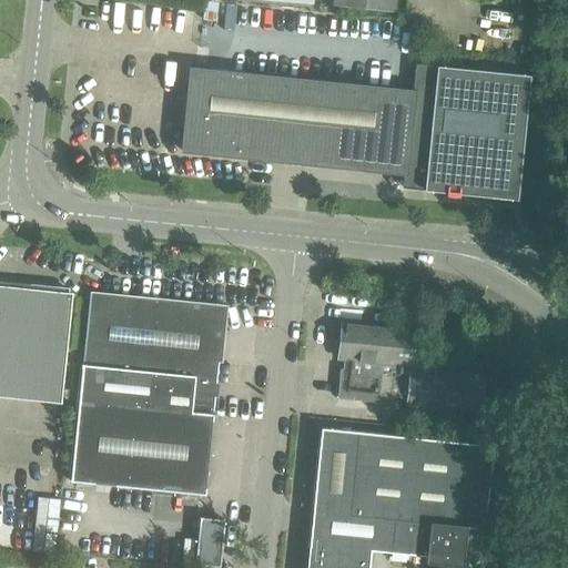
[(395,0),(332,0),(332,4),(394,11),(395,0)]
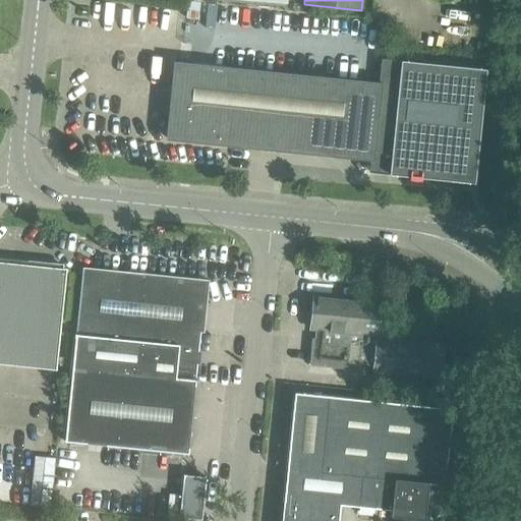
[(477,42),(477,53),(485,53),(485,42),(477,42)]
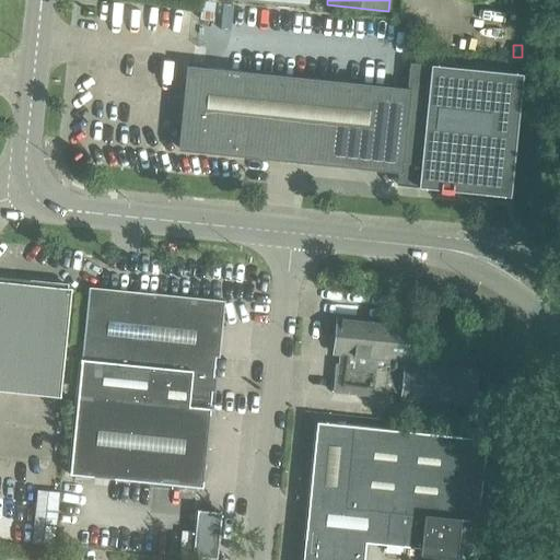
[(420,186),(509,196),(520,94),(522,73),(409,62),(407,90),(189,68),(189,67),(188,67),(179,149),(182,149),(182,148),(398,170),(398,171),(399,171),(398,175),(406,184),(408,185),(420,186)]
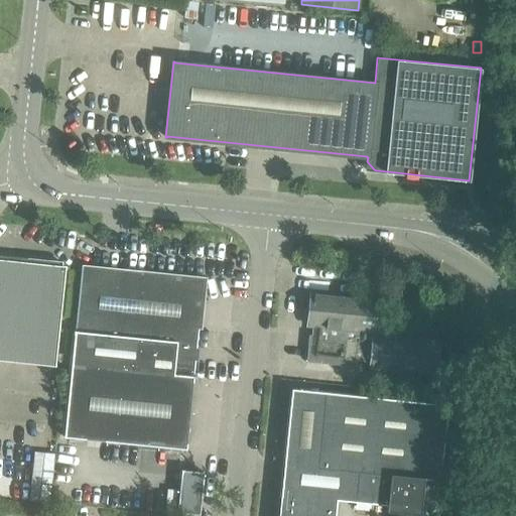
[(0,360),(56,366),(67,266),(0,258),(0,360)]
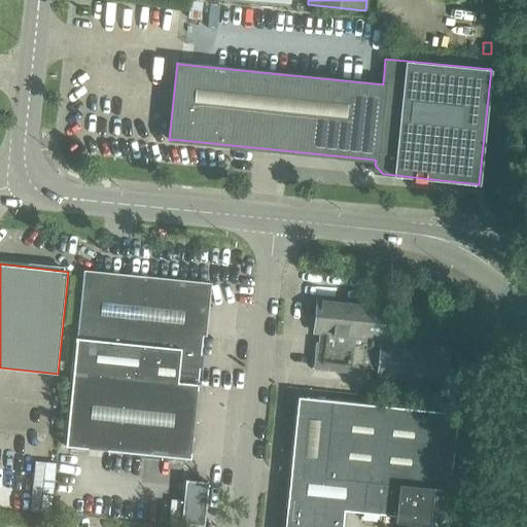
[(66,446),(190,458),(208,286),(83,274),(66,446)]
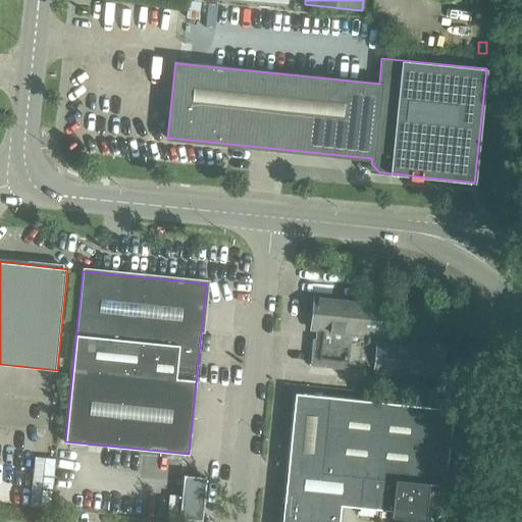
[(319,329),(318,340),(314,338),(311,365),(342,368),(343,362),(374,365),(373,372),(440,379),(445,346),(395,341),(397,323),(379,321),(381,303),(314,296),(311,328),(319,329)]
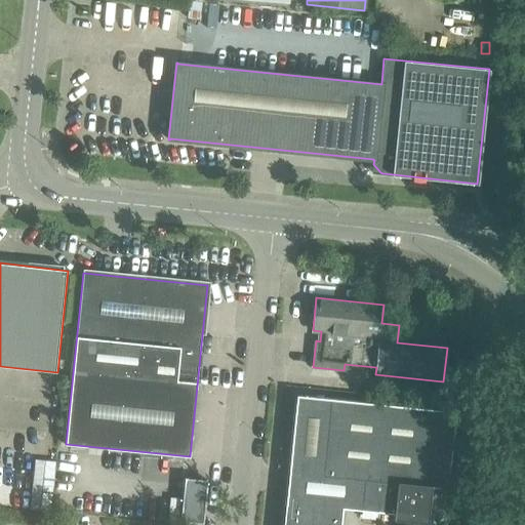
[(292,506),(290,523),(310,524),(340,524),(342,508),(362,509),(361,510),(378,512),(381,480),(432,485),(431,486),(447,487),(455,412),(297,396),(286,506),(292,506)]
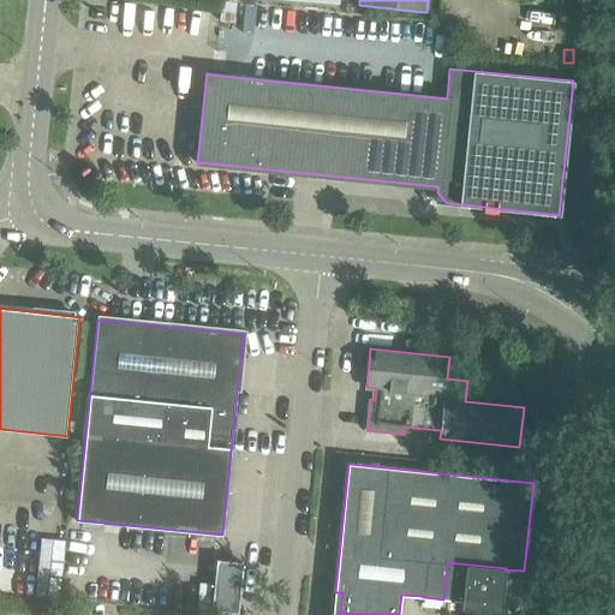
[(218,560),(212,610),(238,613),(243,562),(218,560)]
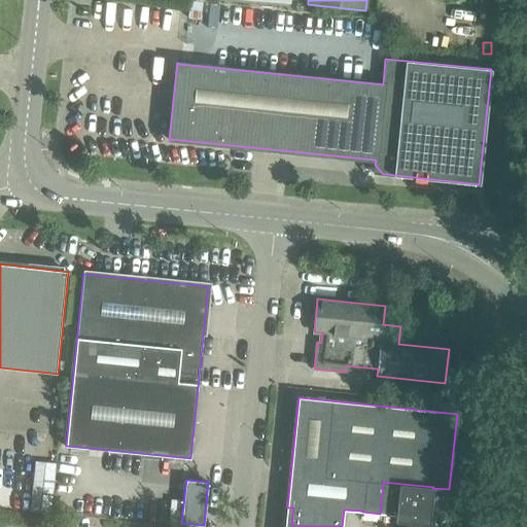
[(429,524),(432,488),(433,487),(383,482),(380,514),(395,515),(394,521),(429,524)]
